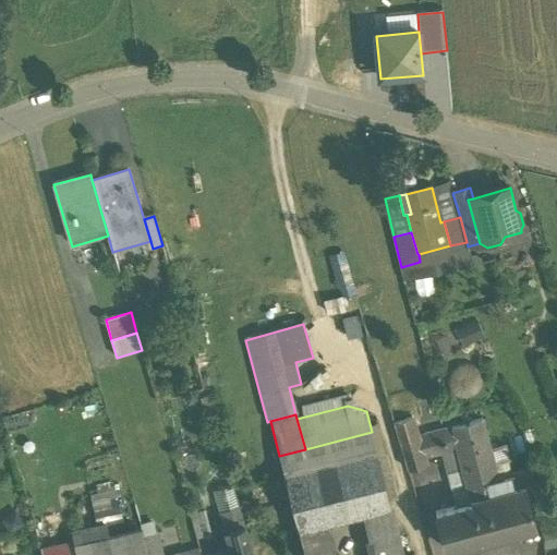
[(413,419),(394,425),(402,451),(421,446),(419,438),(413,419)]
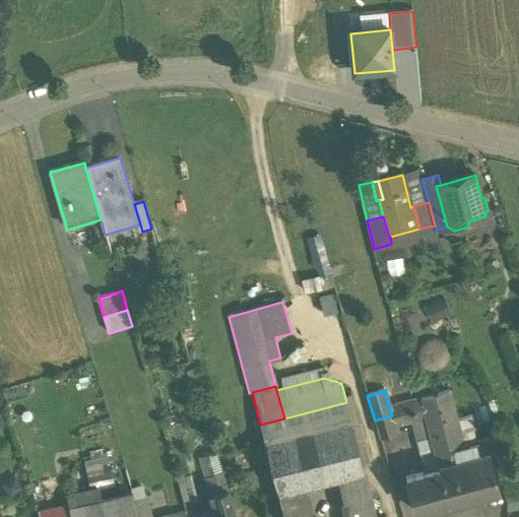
[(450,393),(390,408),(392,415),(396,429),(413,425),(427,476),(440,472),(439,468),(490,455),(485,442),(464,448),(450,393)]
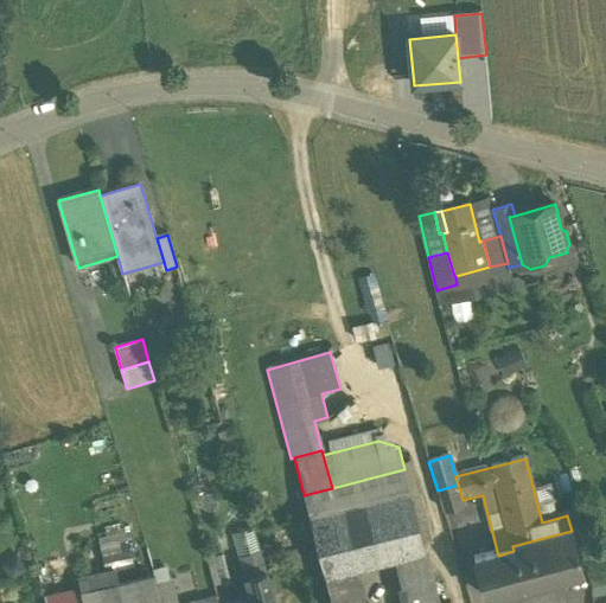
[(332,488),(304,495),(310,518),(409,494),(404,469),(332,488)]
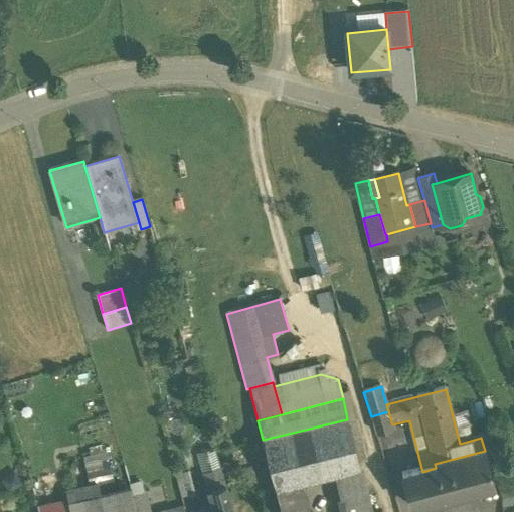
[(388,411),(371,416),(377,437),(394,432),(392,424),(388,411)]
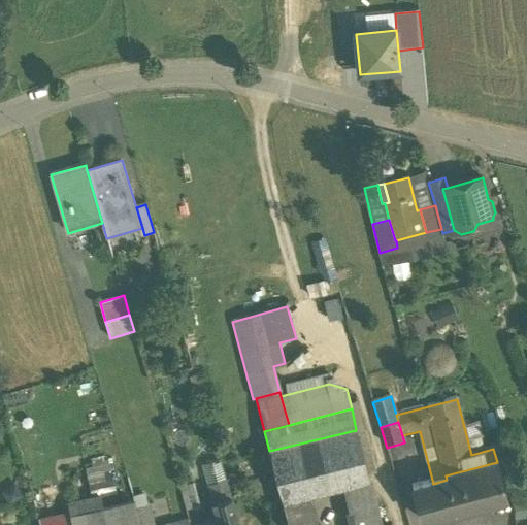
[(356,430),(269,451),(283,501),(307,496),(346,487),(368,482),(356,430)]
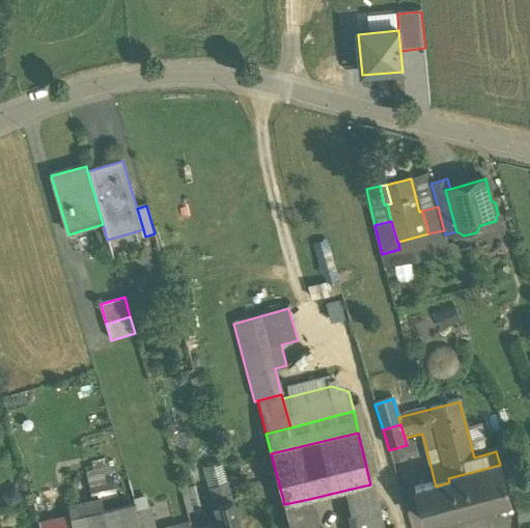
[(500,465),(448,478),(449,482),(436,487),(416,492),(424,526),(510,504),(500,465)]
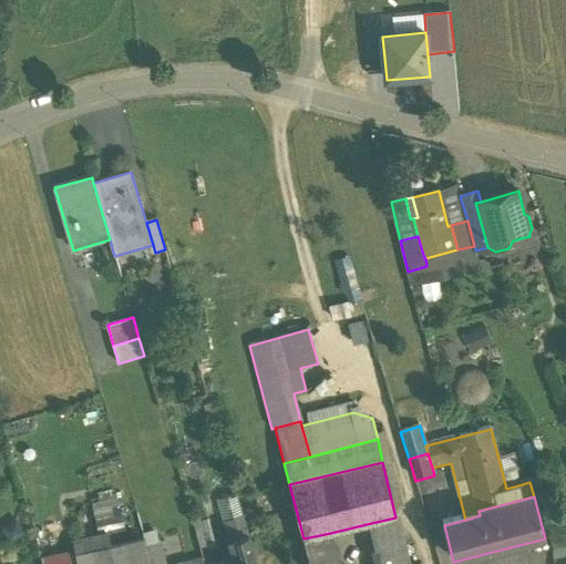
[(559,504),(546,506),(548,522),(562,520),(559,504)]
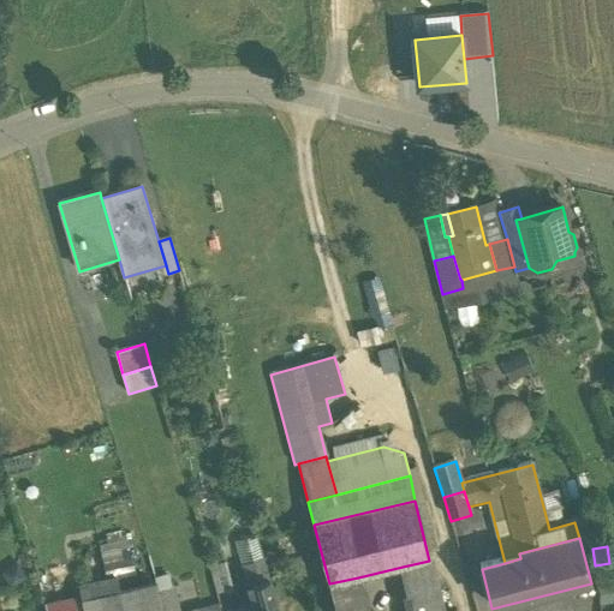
[(264,559),(245,565),(252,588),(270,583),(264,559)]
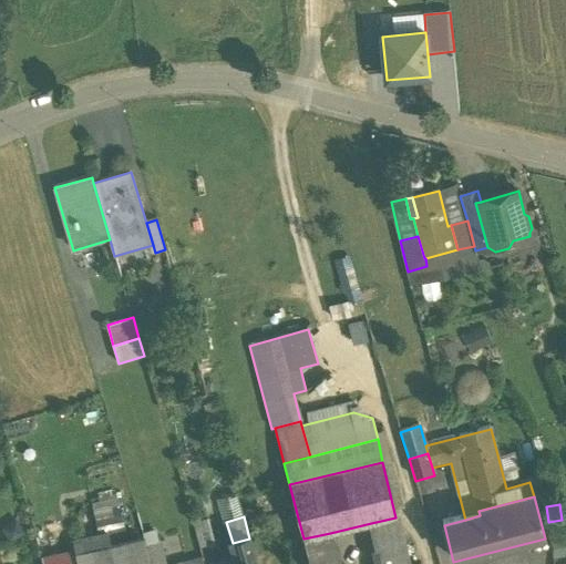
[(395,518),(371,523),(378,552),(403,545),(395,518)]
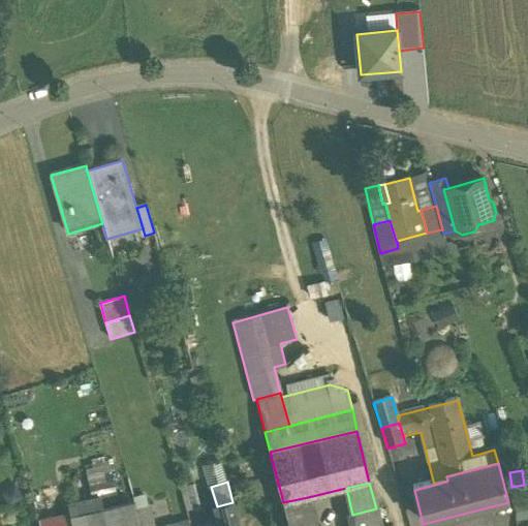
[(194,487),(181,490),(187,512),(200,507),(194,487)]
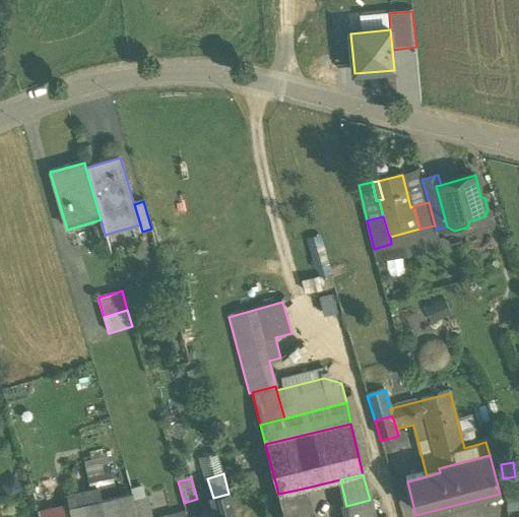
[(309,516),(303,489),(278,494),(283,516),(309,516)]
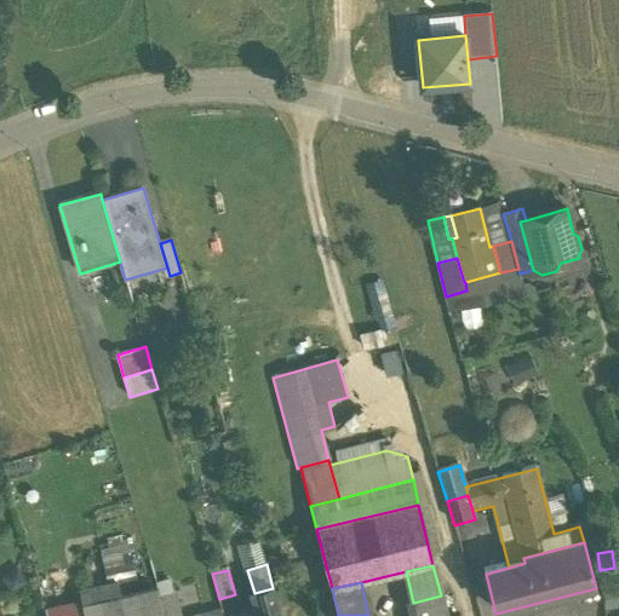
[(171,583),(156,586),(158,589),(159,597),(173,594),(171,583)]
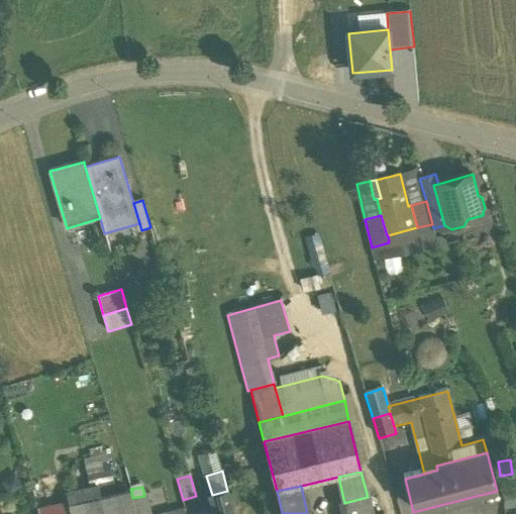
[(131,492),(102,498),(100,488),(68,495),(70,505),(38,511),(38,513),(135,513),(132,498),(131,492)]
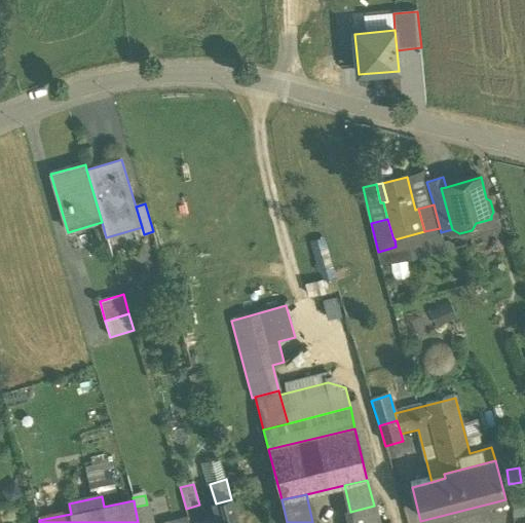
[(237,522),(231,499),(216,503),(221,522),(237,522)]
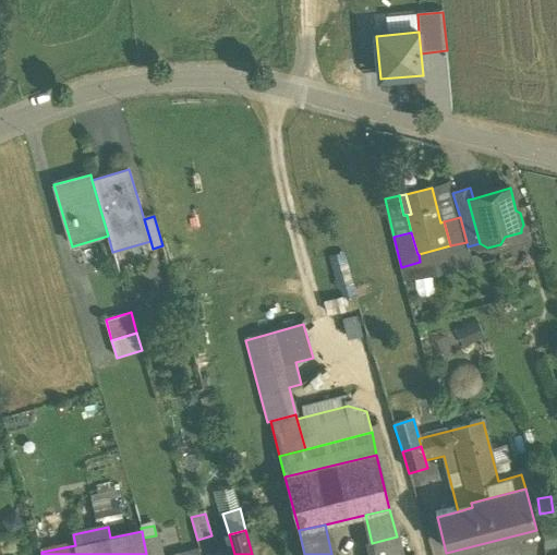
[(162,554),(159,534),(156,535),(143,538),(146,554),(162,554)]
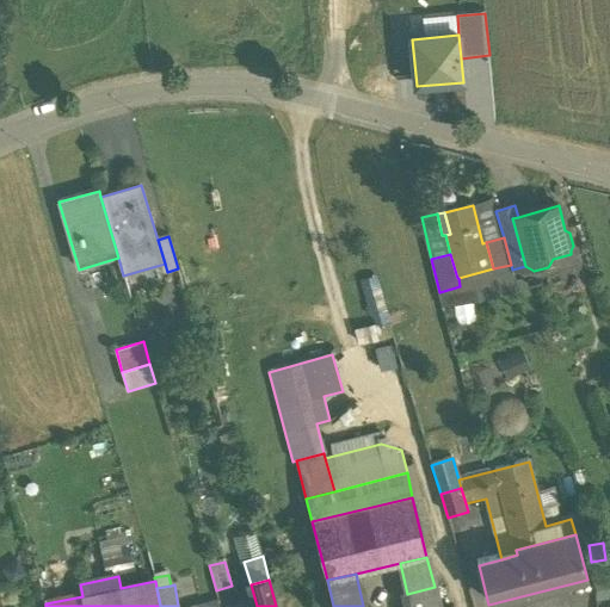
[(438,606),(435,587),(407,594),(410,606),(438,606)]
